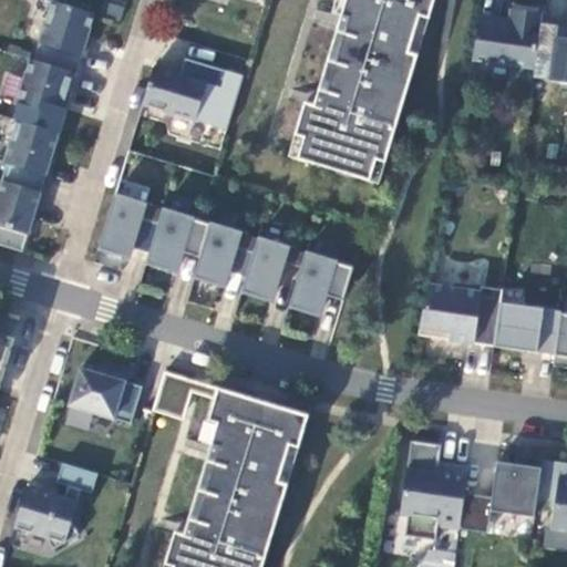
[(305,104),(289,156),(379,184),(433,0),(336,0),(332,13),(349,18),(321,109),(305,104)]
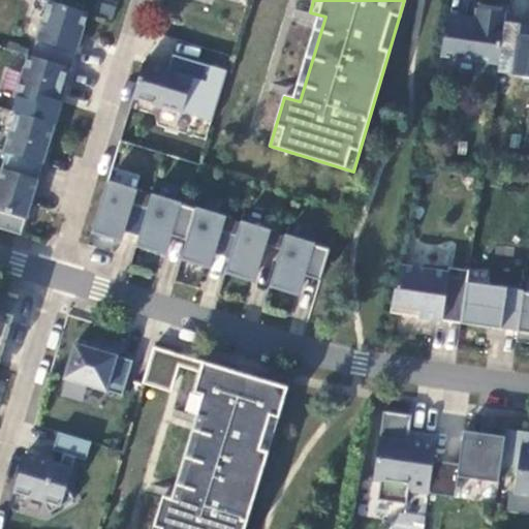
[(86,35),(83,34),(89,13),(49,1),(32,57),(71,69),(82,35),(86,35)]
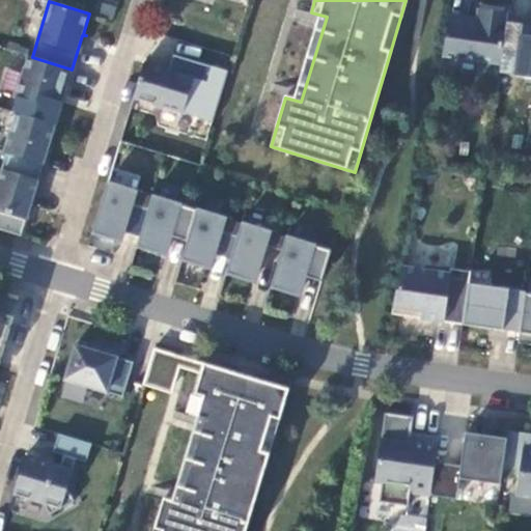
[(479,3),(476,24),(449,21),(442,56),(501,64),(506,22),(509,7),(479,3)]
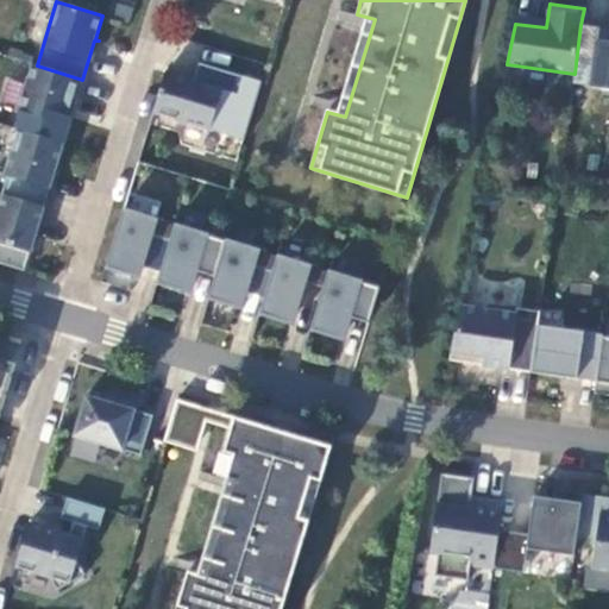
[(575,74),(572,85),(590,87),(596,41),(608,42),(608,33),(608,29),(581,25),(575,74)]
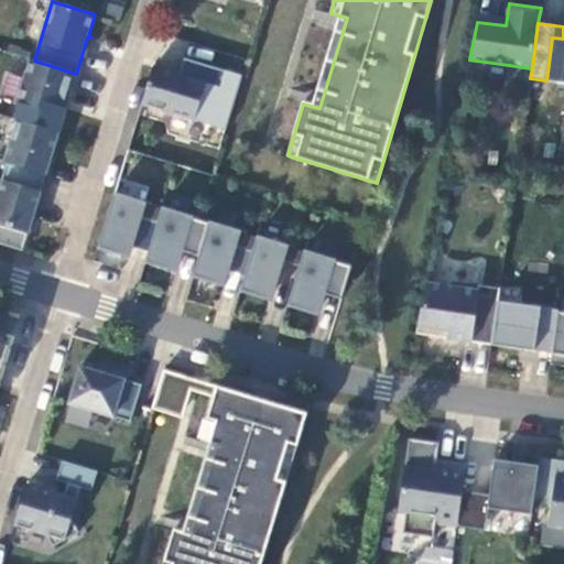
[(552,38),(546,80),(563,83),(563,31),(563,39),(552,38)]
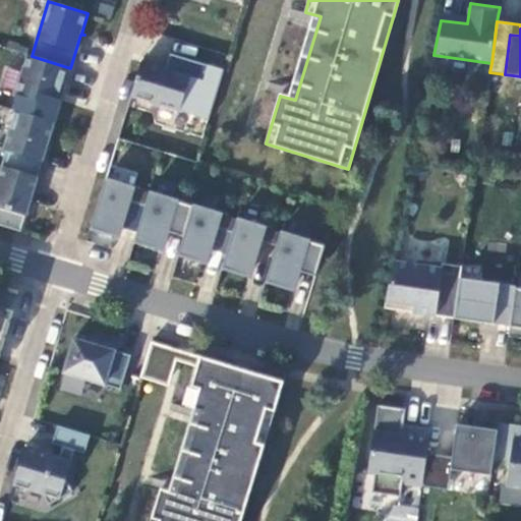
[(167,70),(141,62),(131,97),(180,111),(189,78),(205,82),(210,66),(170,54),(172,56),(167,70)]
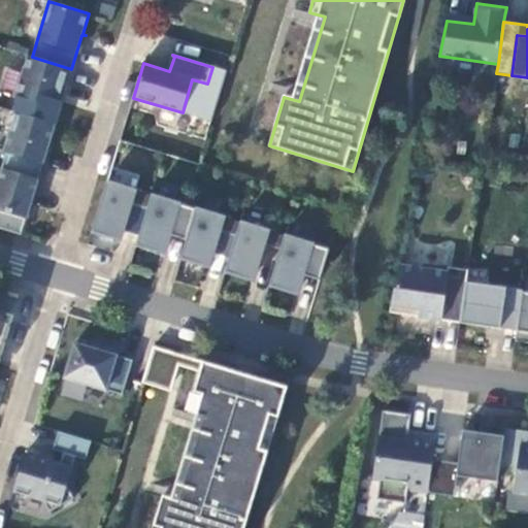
[(66,86),(71,69),(32,57),(28,56),(15,96),(18,97),(13,111),(15,112),(55,124),(62,102),(59,101),(63,85),(66,86)]
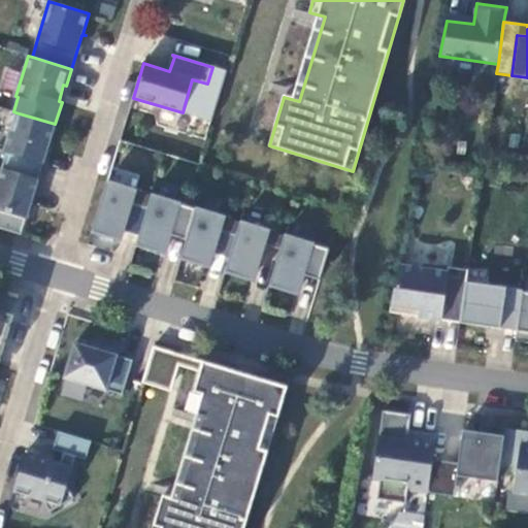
[(38,179),(47,147),(51,147),(47,146),(55,124),(15,112),(4,152),(6,153),(1,168),(3,169),(38,179)]
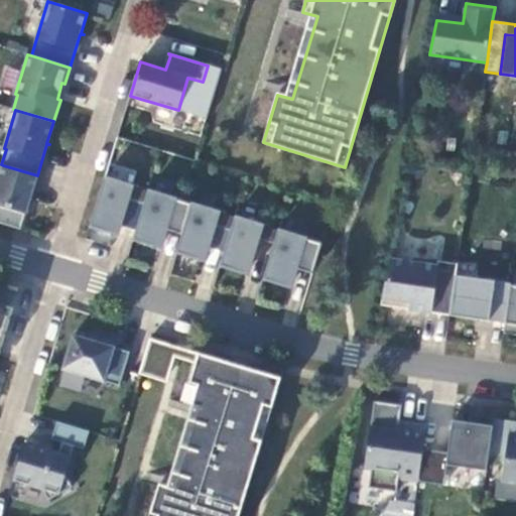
[(0,223),(20,230),(37,175),(3,165),(0,175),(0,223)]
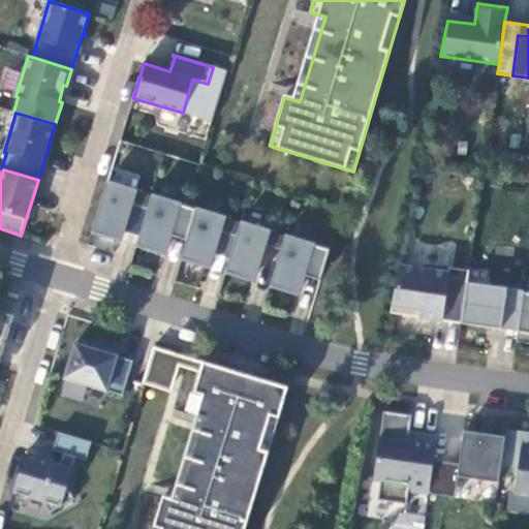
[(111,180),(135,188),(138,178),(115,169),(111,180)]
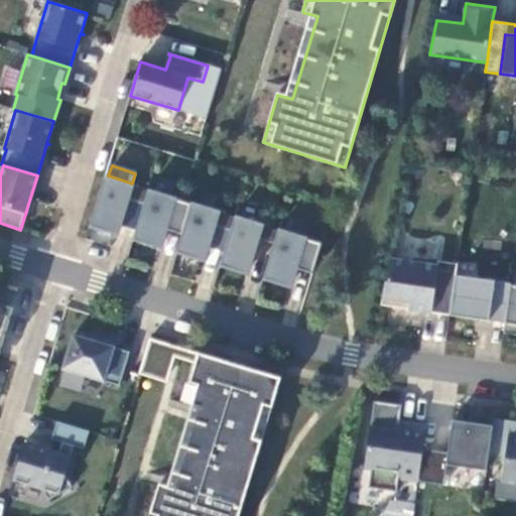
[(130,201),(144,205),(148,191),(134,186),(133,184),(132,186),(106,178),(105,176),(90,228),(92,227),(116,234),(118,225),(122,226),(130,201)]
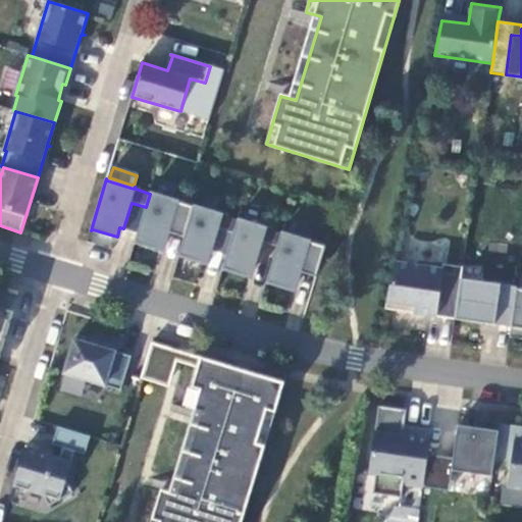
[(146,207),(135,245),(136,243),(161,251),(163,241),(167,242),(175,216),(190,220),(194,207),(179,203),(178,200),(178,202),(150,194),(146,207)]
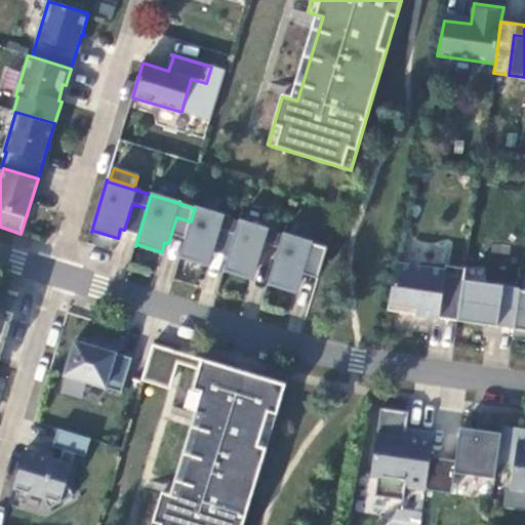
[(235,235),(239,221),(225,217),(224,215),(223,216),(196,208),(195,206),(195,208),(191,221),(179,259),(182,257),(206,266),(209,255),(212,256),(220,231),(235,235)]
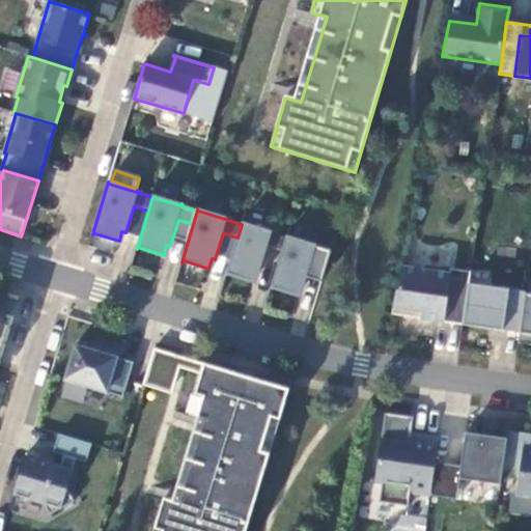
[(282,251),(286,238),(272,233),(271,231),(271,232),(243,224),(243,222),(242,224),(238,238),(226,276),(228,274),(253,282),(256,272),(259,273),(268,247),(282,251)]
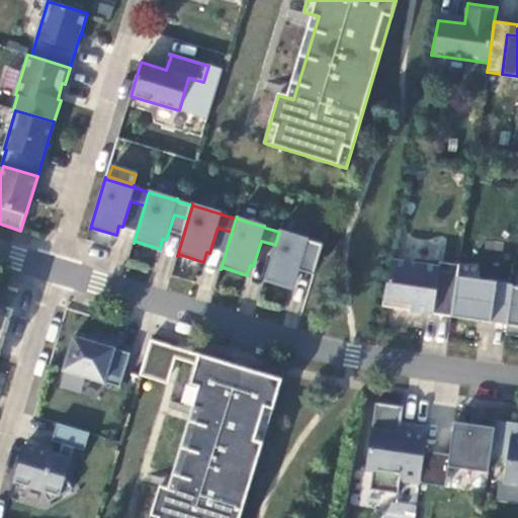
[(319,258),(323,245),(309,241),(308,239),(308,240),(280,232),(280,230),(279,232),(275,245),(264,282),(266,280),(290,288),(293,278),(296,279),(305,254),(319,258)]
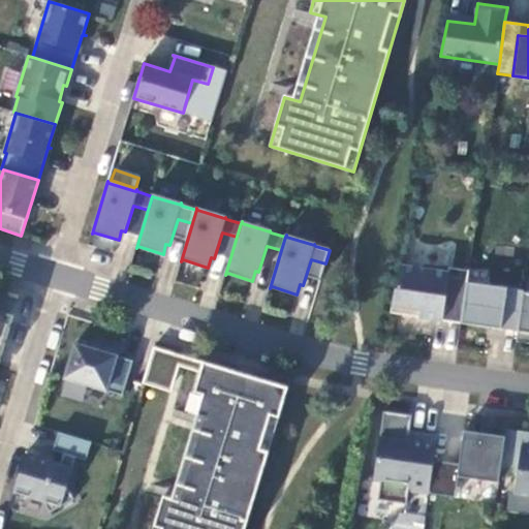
[(400,266),(391,313),(461,323),(467,283),(469,271),(448,268),(448,272),(400,266)]
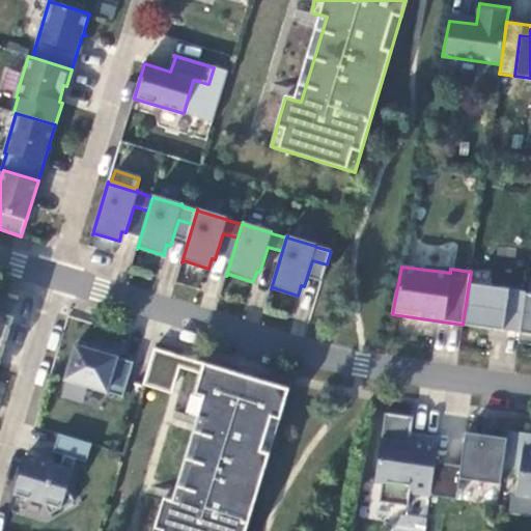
[(526,292),(469,284),(463,325),(520,333),(525,294),(526,292)]
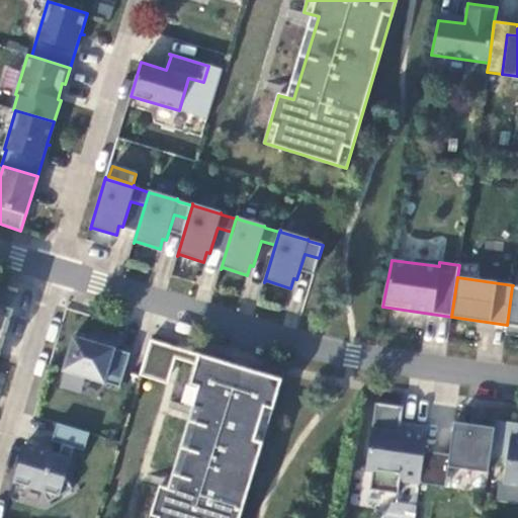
[(517,286),(512,286),(507,325),(505,335),(517,337),(517,286)]
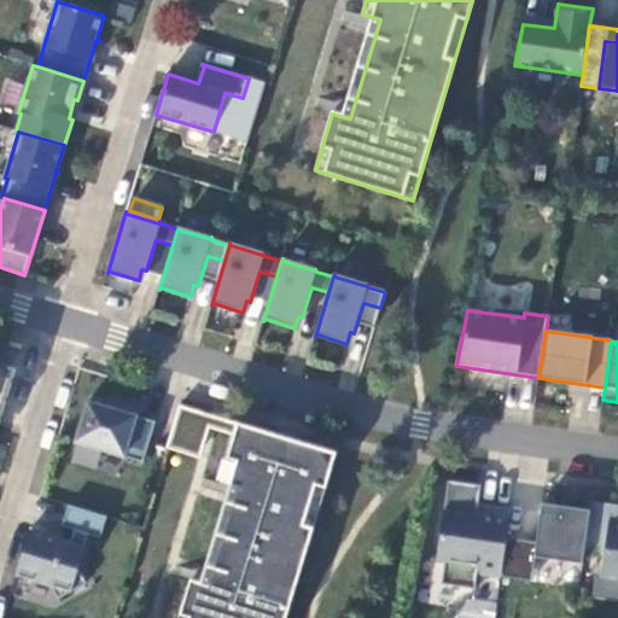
[(0,419),(15,369),(0,365),(0,419)]
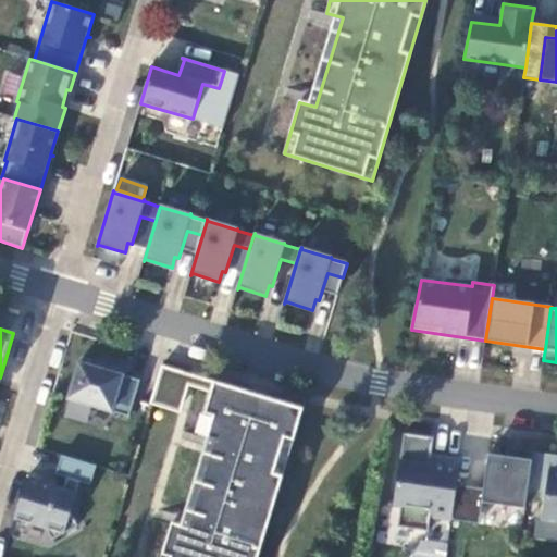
[(130,417),(140,381),(123,375),(126,368),(107,362),(104,370),(79,362),(69,398),(130,417)]
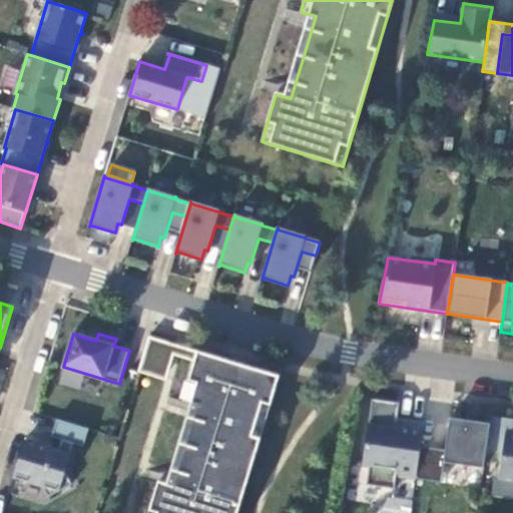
[(174,345),(148,337),(139,370),(164,377),(171,354),(174,345)]
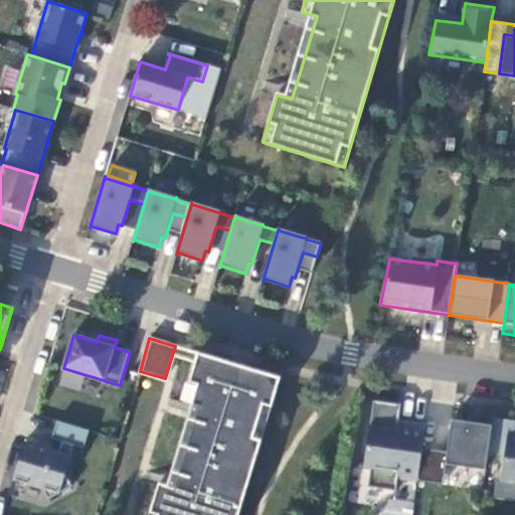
[(175,346),(172,355),(196,362),(198,353),(175,346)]
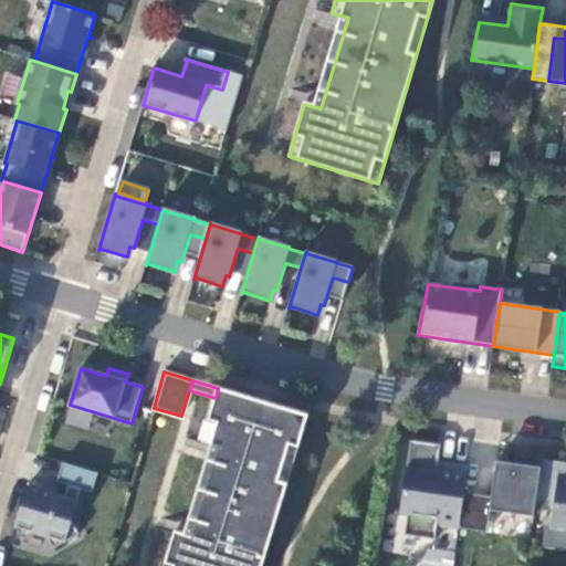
[(175,532),(164,565),(261,565),(307,416),(218,388),(216,398),(202,441),(218,446),(191,536),(175,532)]
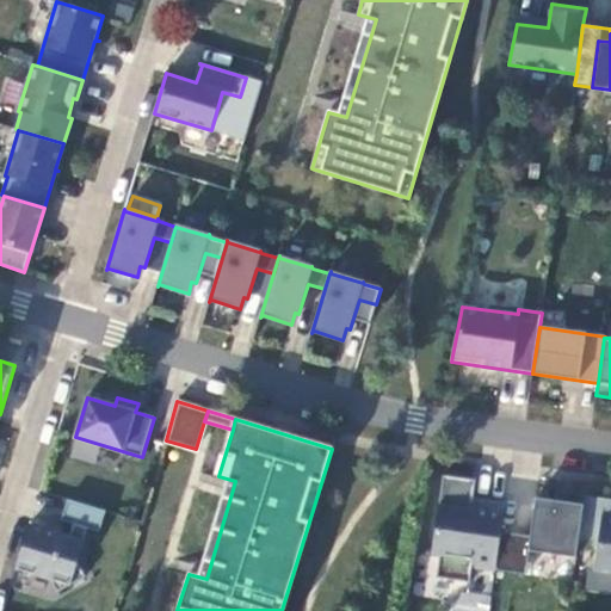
[(436,578),(469,582),(471,567),(495,571),(500,532),(503,514),(471,510),(476,480),(443,475),(433,545),(439,555),(436,578)]
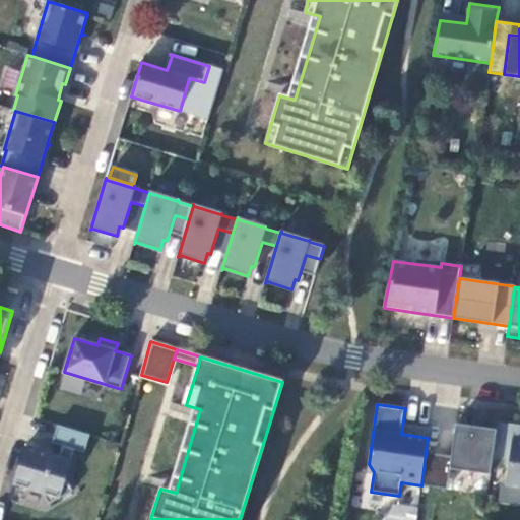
[(426,453),(421,485),(448,490),(450,469),(491,474),(492,464),(498,423),(475,418),(474,427),(456,424),(451,456),(426,453)]
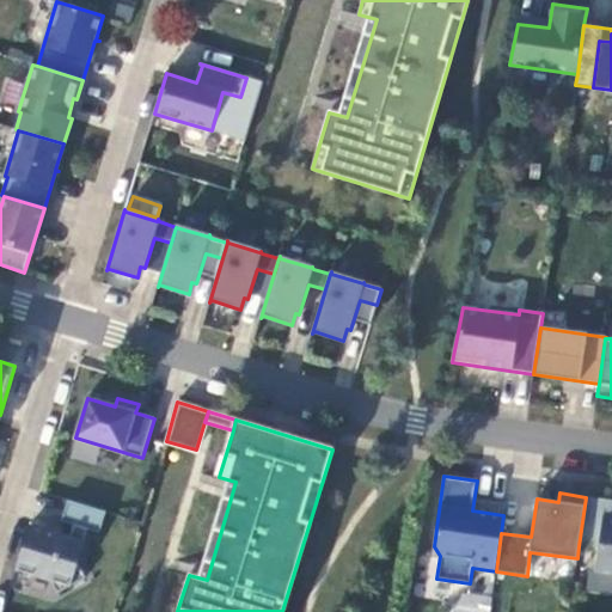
[(579,546),(599,549),(595,571),(611,573),(611,500),(586,497),(579,546)]
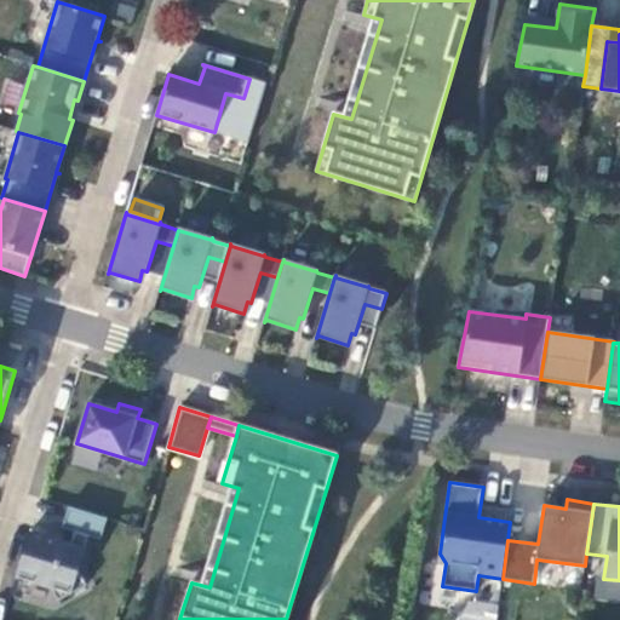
[(101,540),(107,518),(69,507),(62,528),(74,532),(70,545),(29,533),(16,577),(51,587),(58,601),(87,585),(79,570),(89,537),(101,540)]
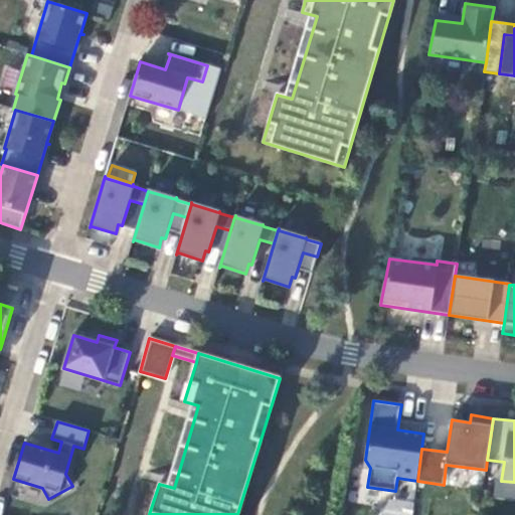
[(381,514),(409,514),(411,501),(383,498),(381,514)]
